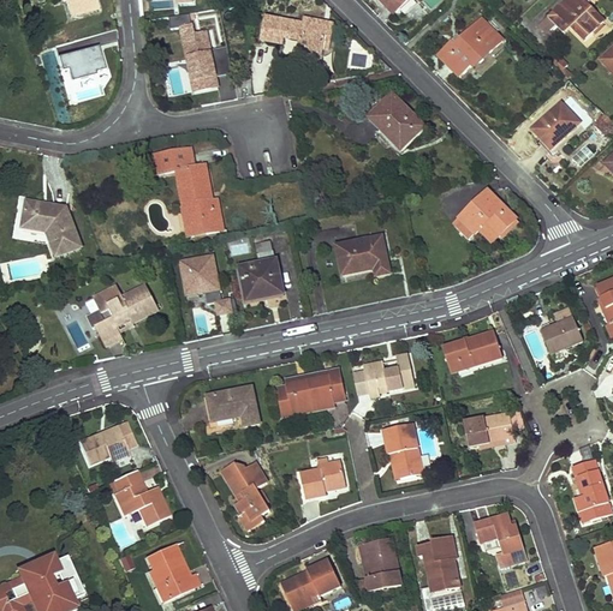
[(66,0),(70,13),(96,6),(94,0),(66,0)]
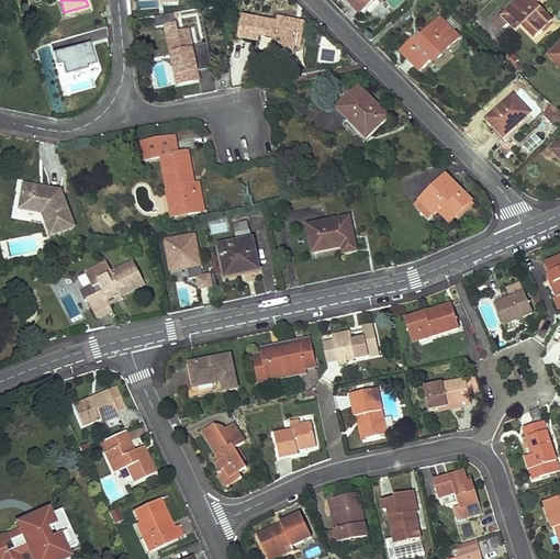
[(347,0),(359,12),(362,9),(353,0),(347,0)]
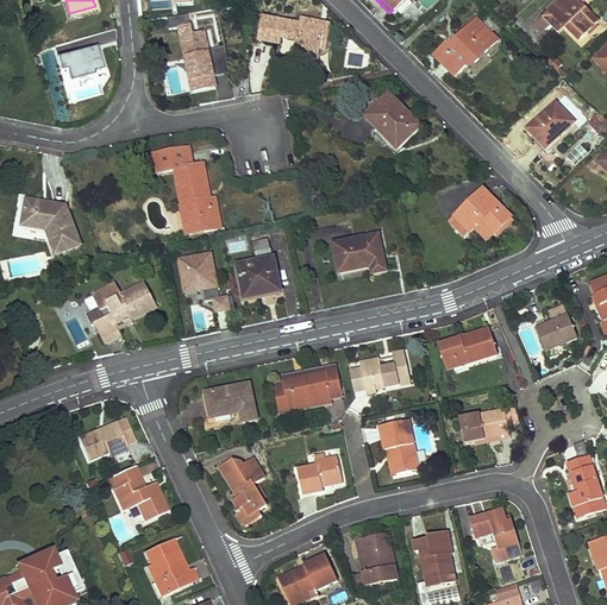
[(382,0),(393,10),(395,6),(400,12),(411,0),(382,0)]
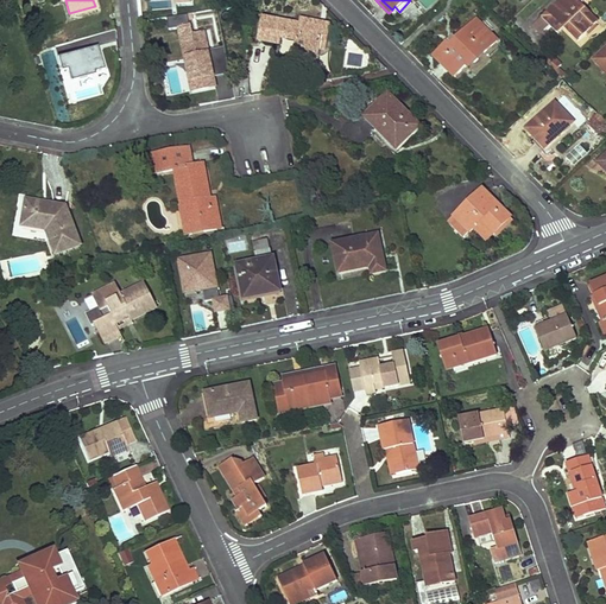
[(560,23),(576,39),(595,19),(575,0),(557,0),(548,10),(554,17),(548,23),(555,29),(560,23)]
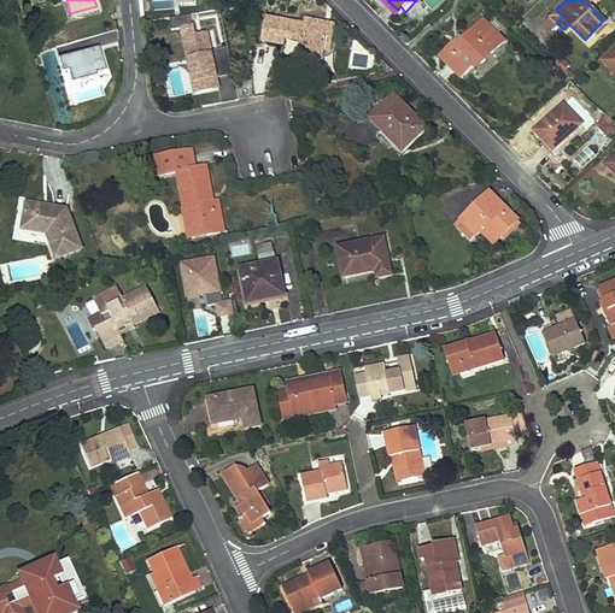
[(551,12),(544,19),(551,28),(556,23),(562,17),(556,10),(552,13),(551,12)]
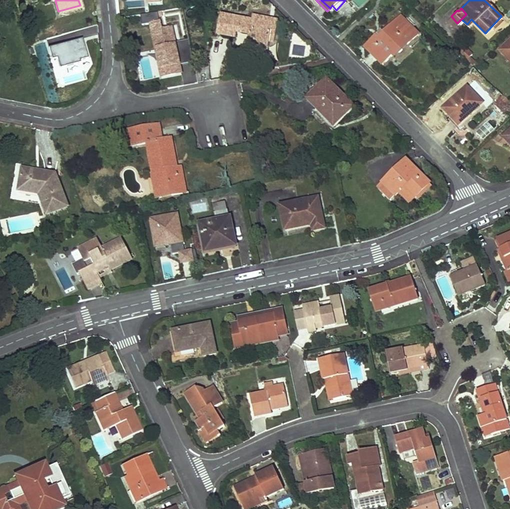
[(250,19),(219,13),(215,32),(234,36),(235,30),(248,33),(245,48),(246,48),(266,52),(268,39),(272,40),(275,22),(262,20),(263,16),(251,14),(250,19)]
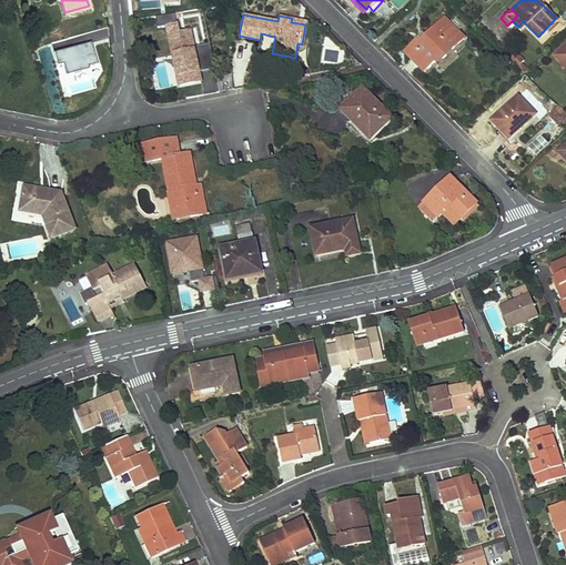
[(415,38),(406,47),(427,68),(435,60),(448,46),(451,48),(463,36),(443,14),(424,33),(417,40),(415,38)]
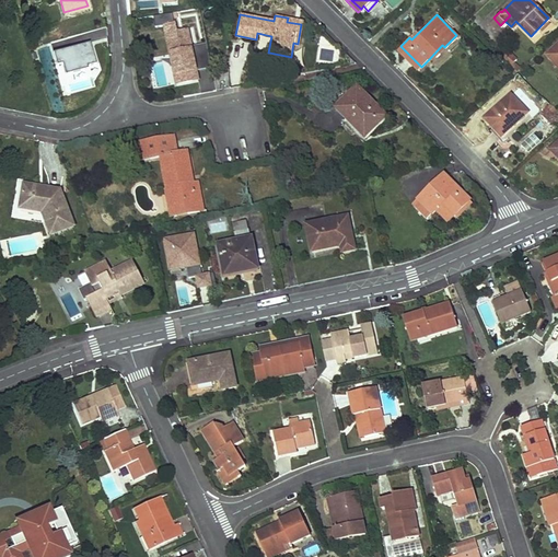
[(196,74),(195,70),(210,67),(205,42),(188,46),(185,28),(169,33),(173,53),(170,53),(177,83),(192,80),(190,77),(196,74)]
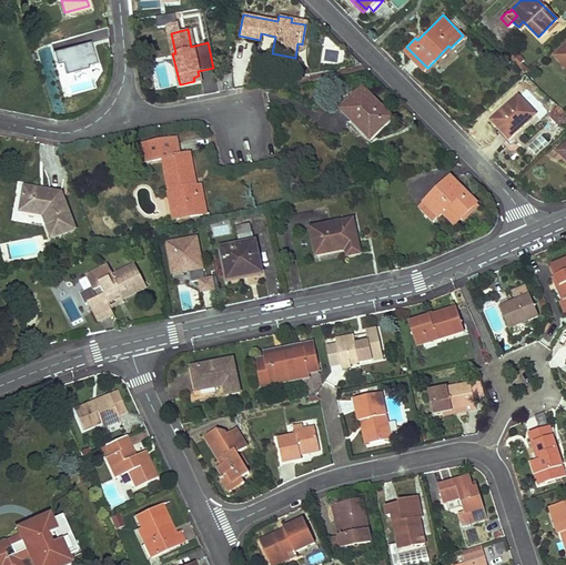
[(95,61),(89,39),(52,49),(57,61),(62,60),(66,71),(88,66),(87,63),(95,61)]
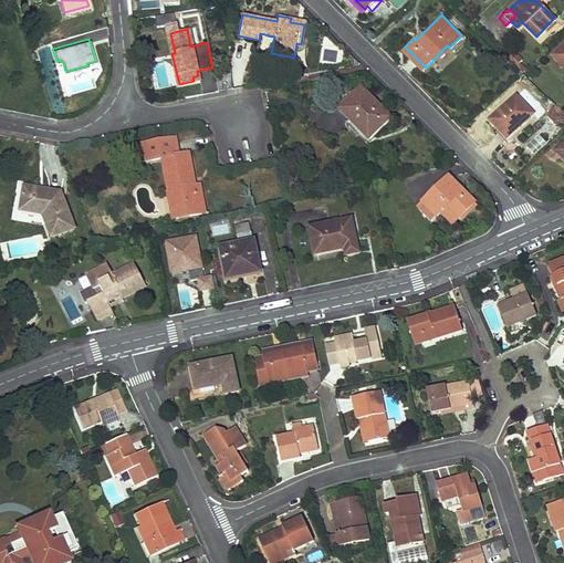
[(563,41),(552,54),(563,66),(563,41)]
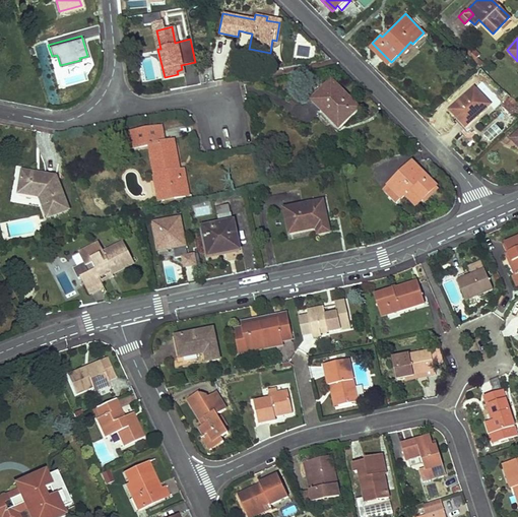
[(410,42),(398,55),(399,57),(412,44),(410,42)]
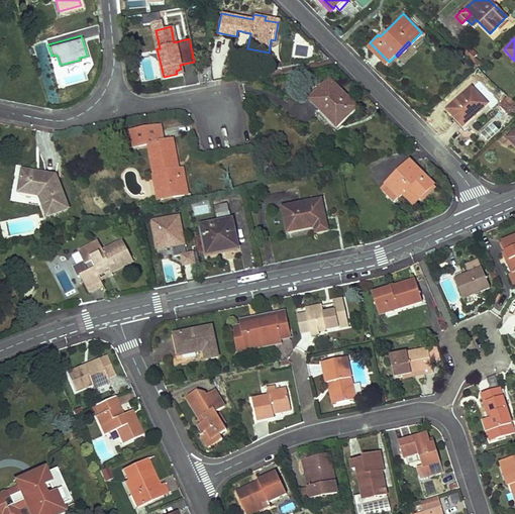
[(370,42),(367,45),(386,65),(389,62),(370,42)]
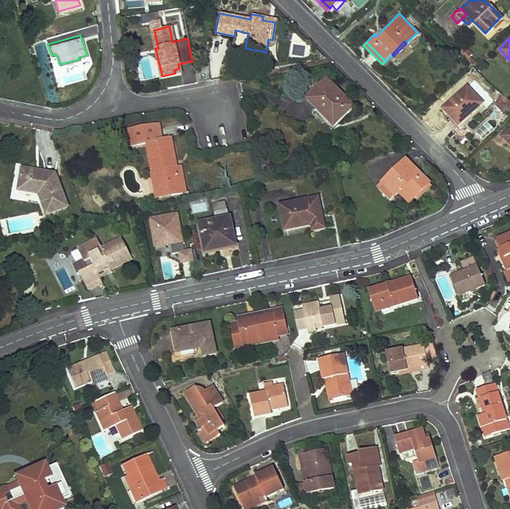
[(265,56),(266,52),(246,48),(245,53),(265,56)]
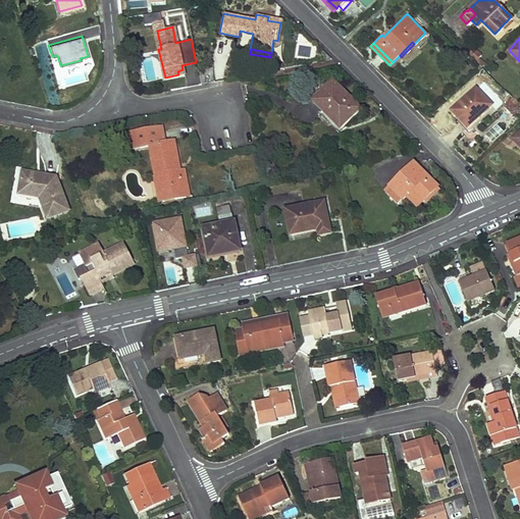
[(332,79),(312,98),(322,108),(340,125),(359,107),(332,79)]
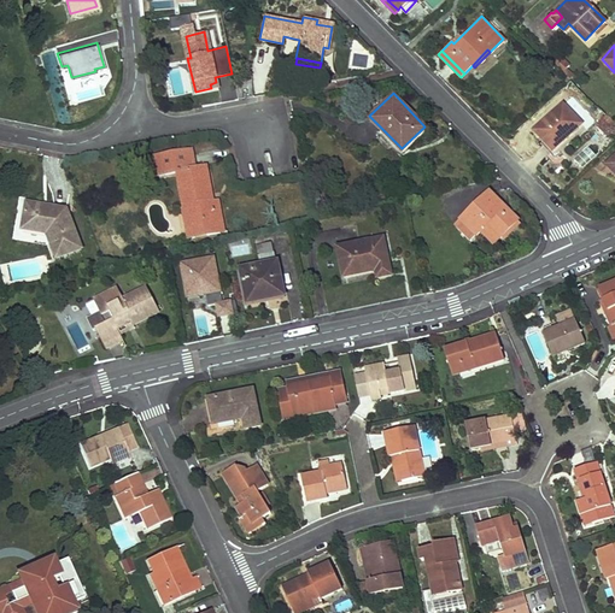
[(561,101),(533,128),(543,137),(552,147),(580,121),(561,101)]
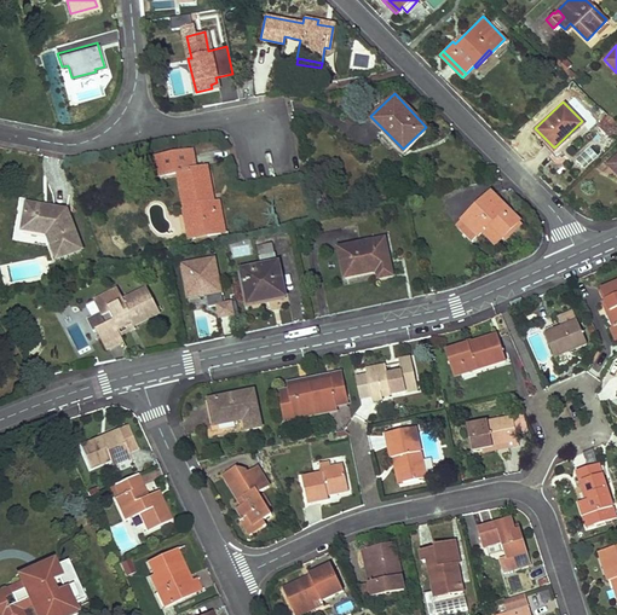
[(616,126),(616,123),(607,114),(601,121),(601,126),(606,126),(612,131),(616,126)]
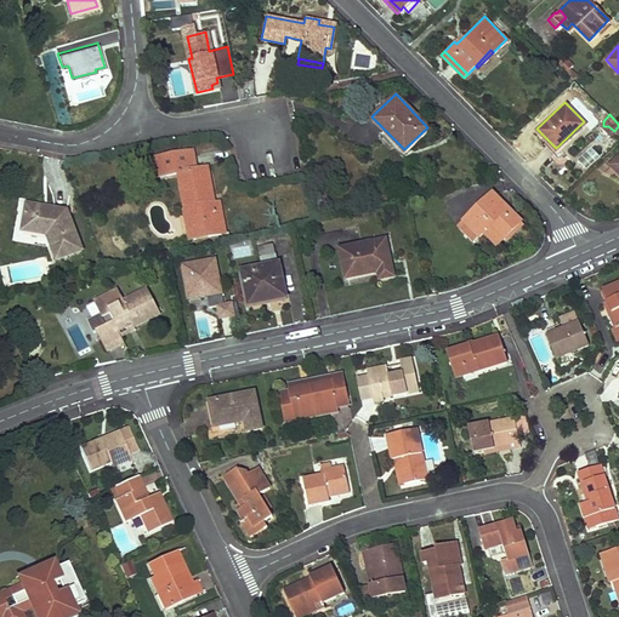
[(384,129),(379,133),(402,156),(430,130),(427,127),(404,149),(384,129)]
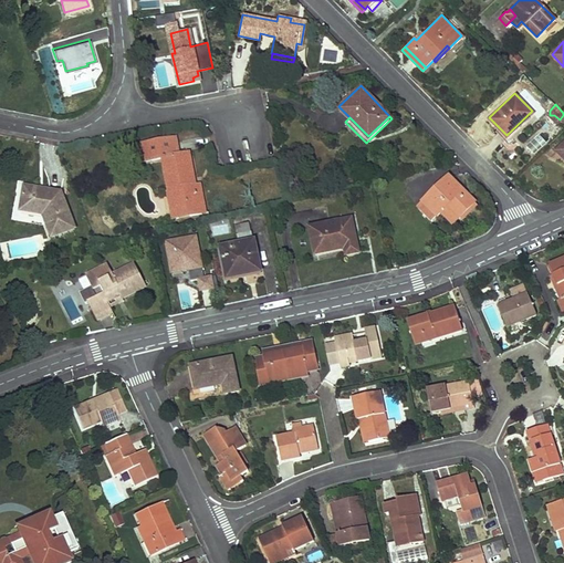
[(498,126),(494,129),(503,138),(507,135),(498,126)]
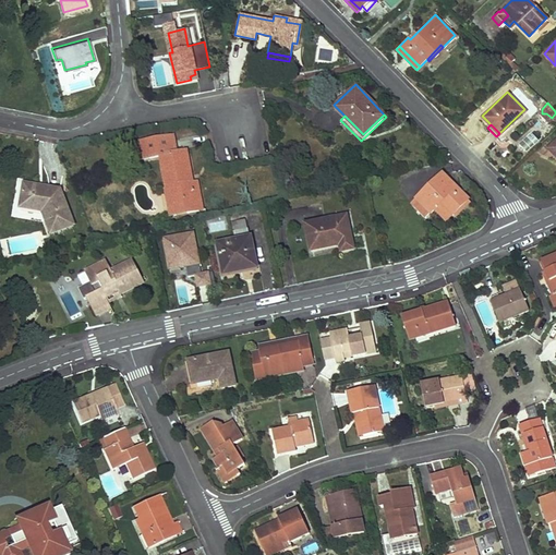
[(172,133),(139,139),(143,157),(160,154),(166,186),(169,186),(173,208),(185,206),(186,210),(197,208),(195,196),(200,195),(197,180),(192,180),(186,181),(184,172),(191,171),(186,147),(176,149),(172,133)]
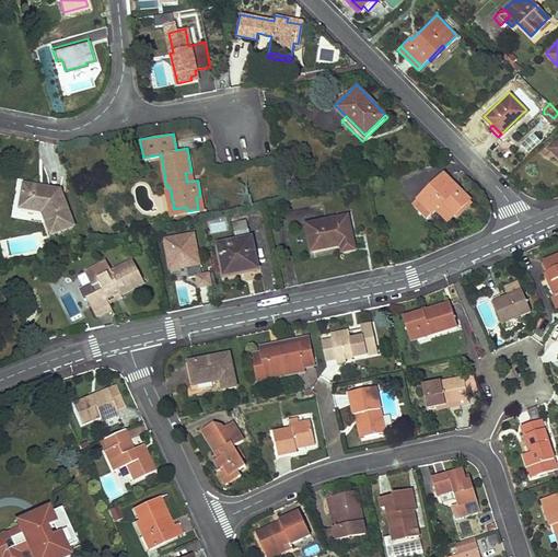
[(443,172),(413,201),(426,215),(430,210),(432,212),(436,208),(442,202),(454,213),(469,198),(443,172)]
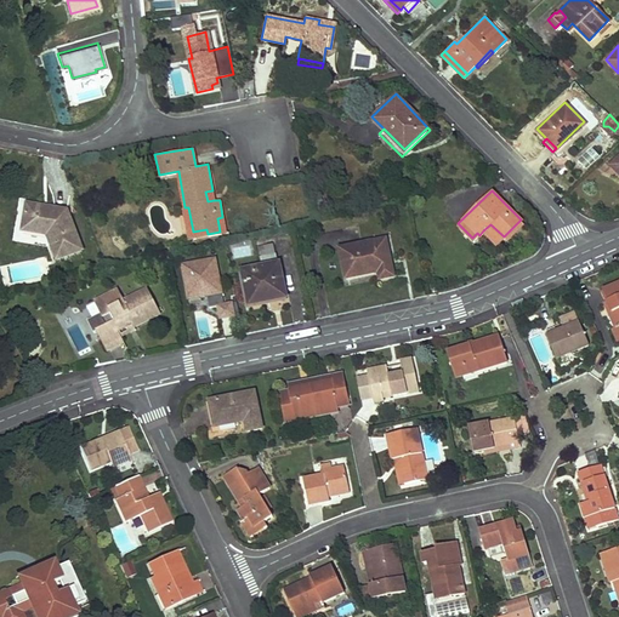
[(52,205),(26,201),(23,215),(17,215),(15,216),(12,223),(16,227),(46,232),(56,256),(80,246),(68,216),(51,213),(52,205)]
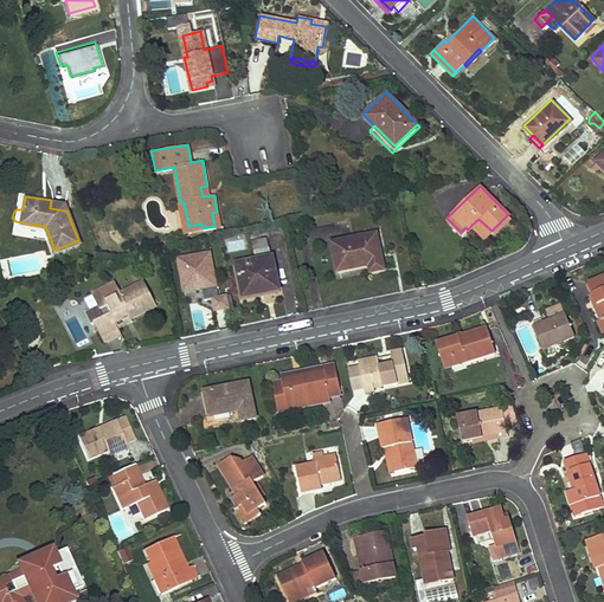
[(63,202),(51,200),(50,208),(66,211),(63,202)]
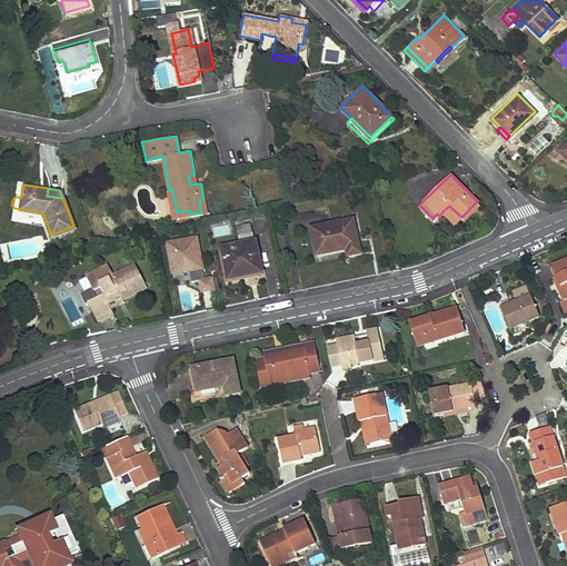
[(169,190),(167,191),(172,218),(190,215),(189,210),(177,212),(172,190),(169,190)]
